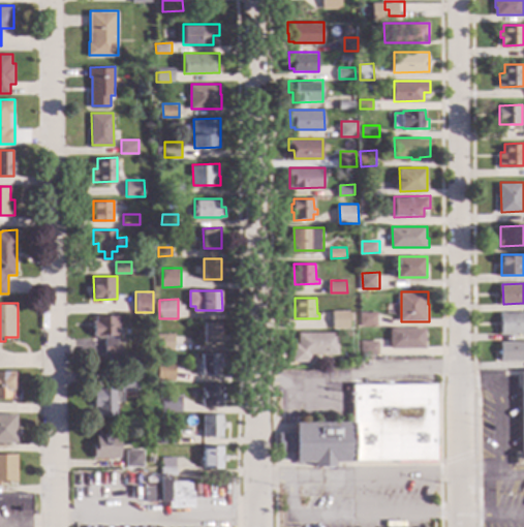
[(351,328),(335,328),(334,310),(350,310),(351,328)]
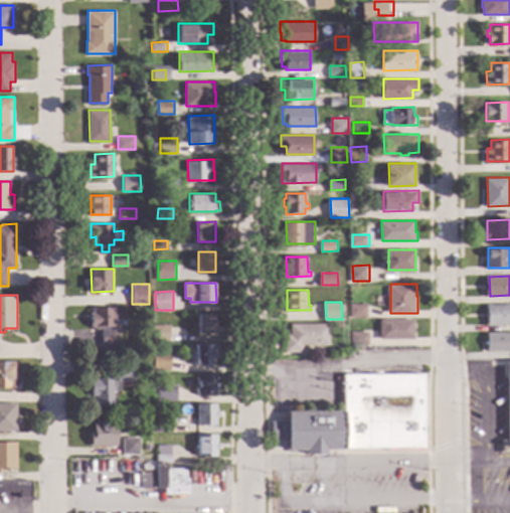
[(369,316),(353,316),(353,303),(369,303),(369,316)]
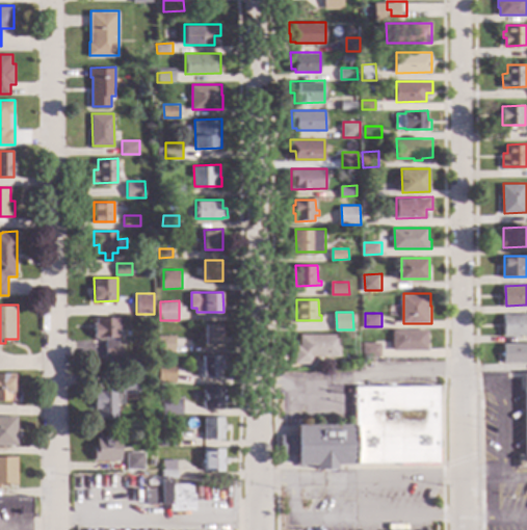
[(526,335),(506,335),(506,314),(526,314),(526,335)]
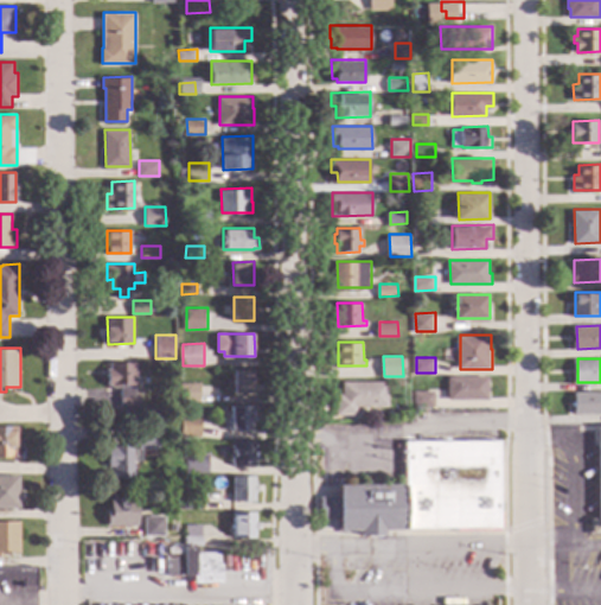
[(135,362),(135,393),(140,393),(140,397),(148,397),(148,403),(121,405),(121,384),(108,384),(108,368),(112,368),(112,362),(135,362)]
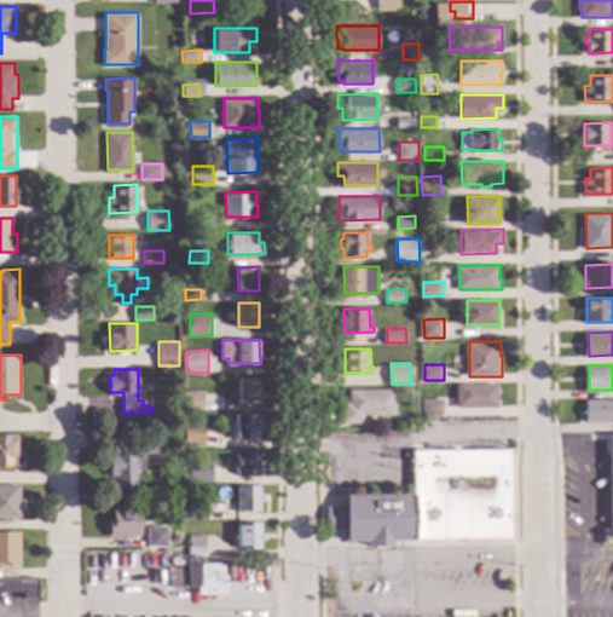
[(260,399),(240,399),(240,376),(259,376),(260,399)]
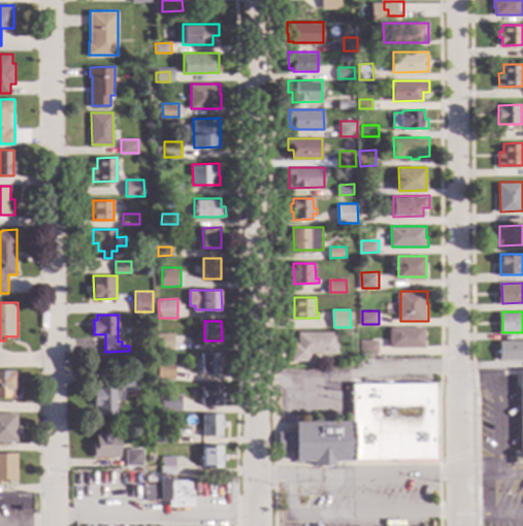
[(427,347),(392,347),(392,327),(427,327),(427,347)]
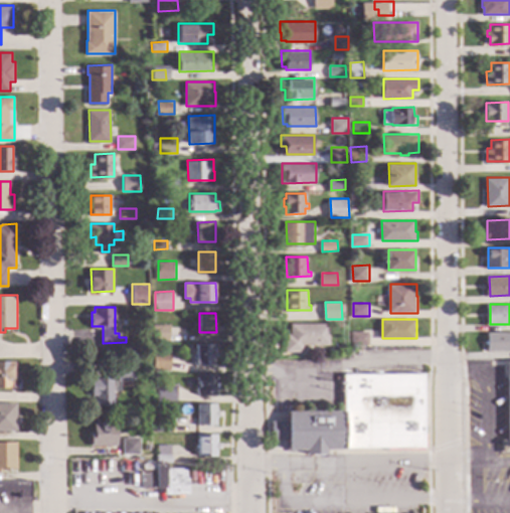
[(331,344),(305,344),(305,351),(287,351),(286,334),(293,334),(292,323),(331,323),(331,344)]
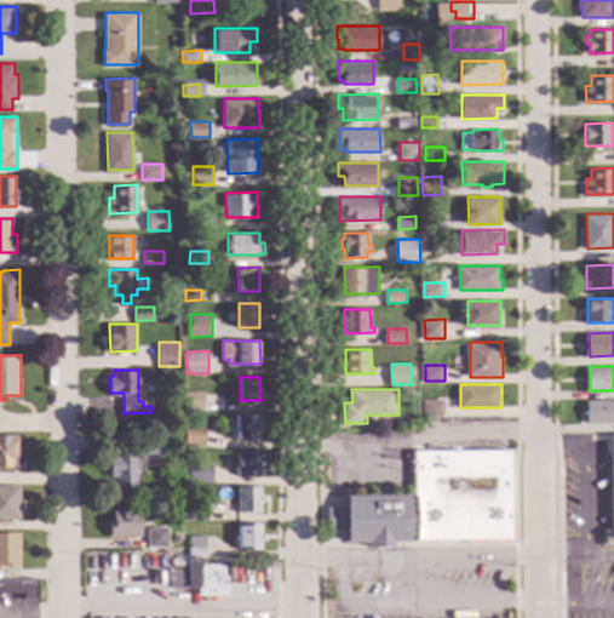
[(206,410),(187,410),(185,390),(206,390),(206,410)]
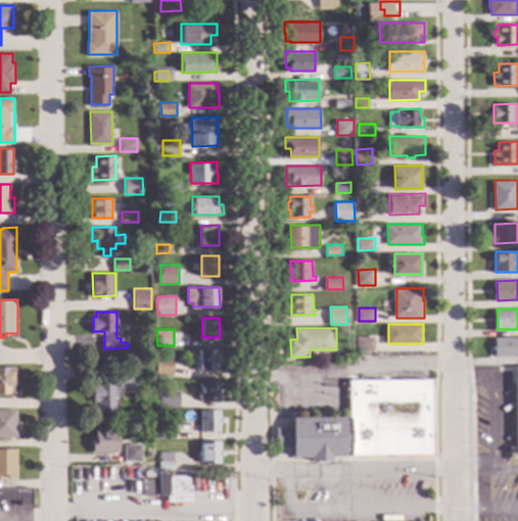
[(377,349),(360,349),(360,336),(377,336),(377,349)]
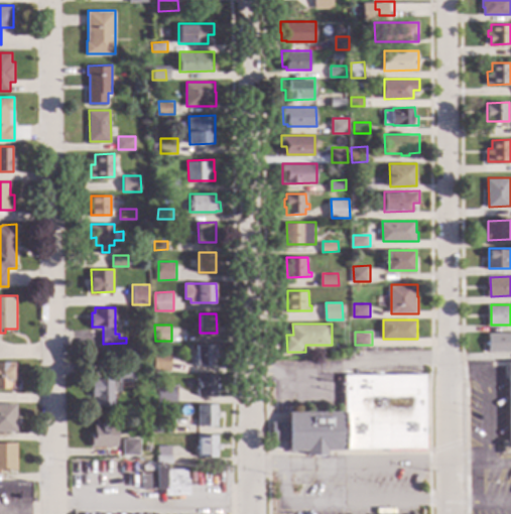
[(510,350),(491,351),(490,333),(510,333),(510,350)]
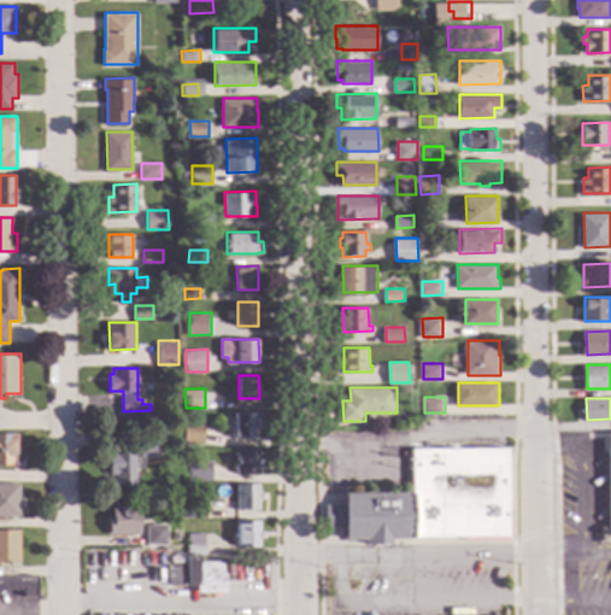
[(259,427),(257,427),(257,437),(236,437),(236,435),(235,435),(235,423),(236,423),(236,411),(259,411),(259,427)]
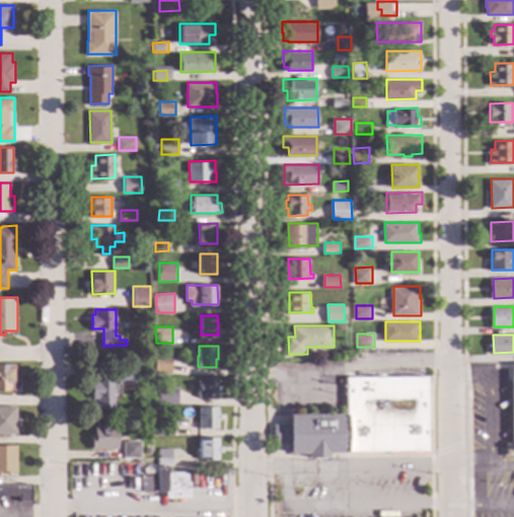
[(173,372),(156,373),(155,355),(172,354),(173,372)]
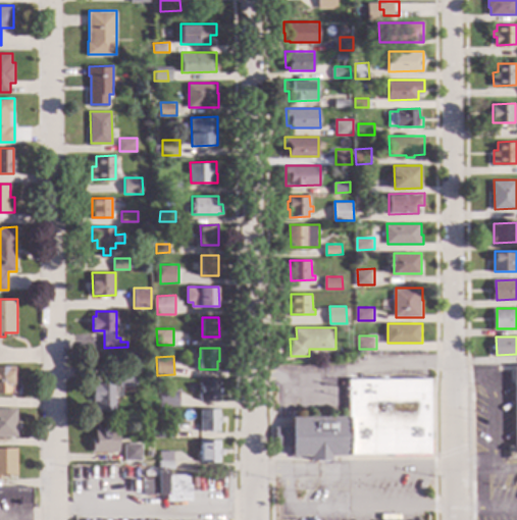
[(17,392),(0,392),(0,365),(16,365),(17,392)]
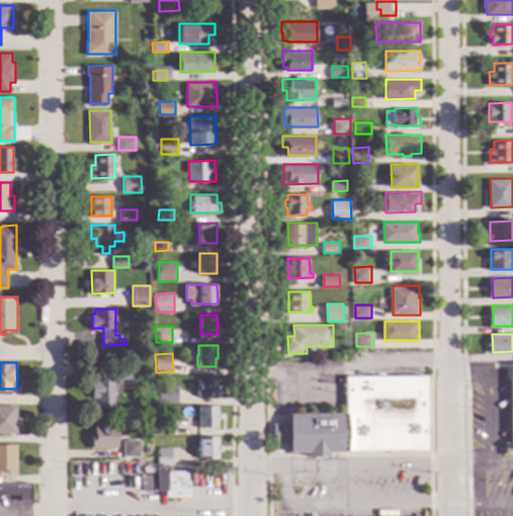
[(137,382),(119,382),(119,364),(137,364),(137,382)]
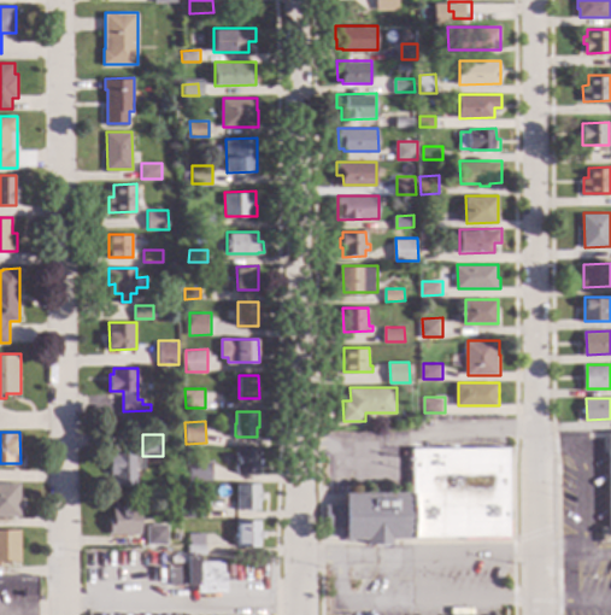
[(262,458),(260,458),(260,473),(239,473),(238,460),(239,460),(239,447),(260,446),(262,458)]
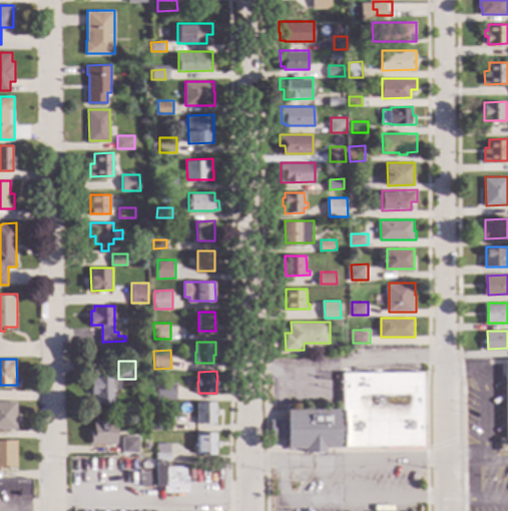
[(425,445),(327,445),(327,449),(327,452),(316,452),(308,452),(308,449),(307,447),(289,447),(289,437),(284,437),(274,437),(274,419),(284,419),(289,419),(289,408),(345,408),(345,372),(425,372),(425,445)]
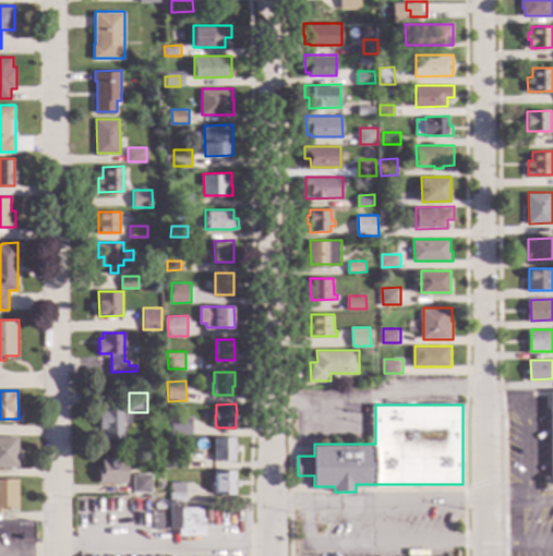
[(123,437),(106,437),(106,427),(100,428),(100,409),(123,409),(123,437)]
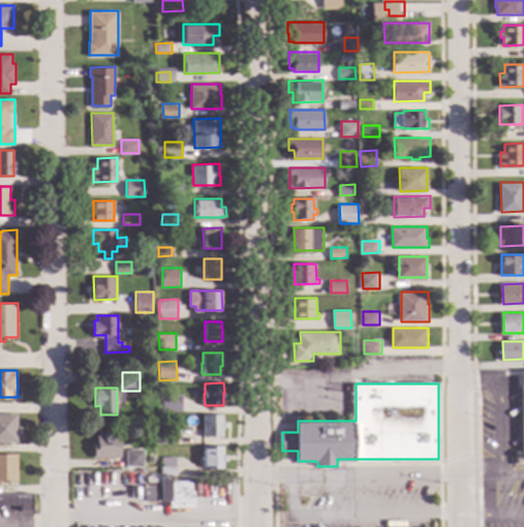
[(184,411),(163,410),(163,395),(184,395),(184,411)]
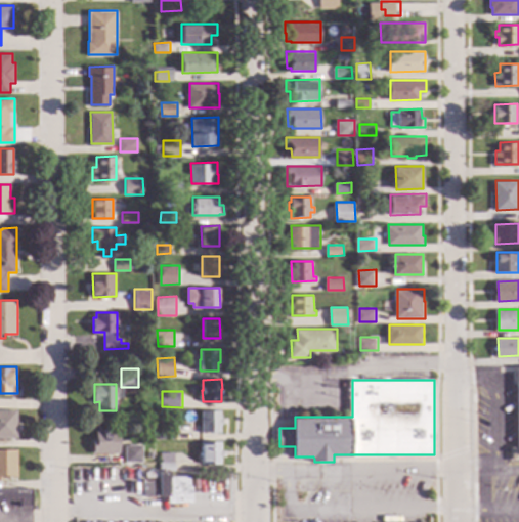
[(17,437),(0,437),(0,409),(17,409),(17,437)]
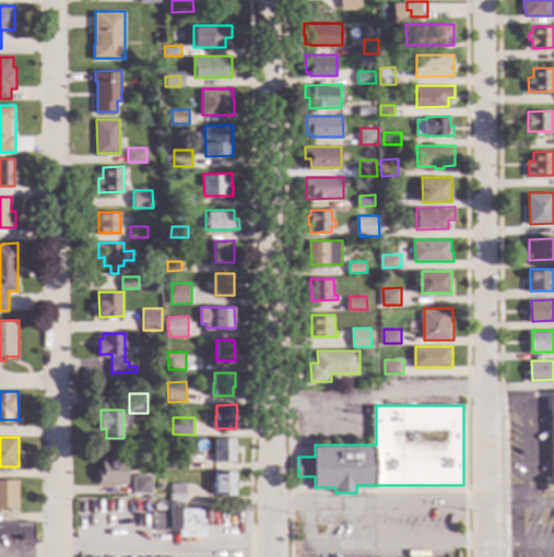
[(236,446),(238,446),(238,452),(237,452),(236,461),(216,460),(216,437),(237,437),(236,446)]
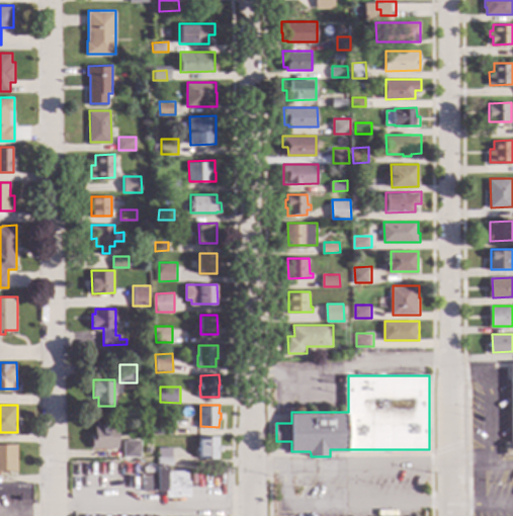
[(118,447),(92,447),(92,431),(95,431),(95,423),(117,423),(118,447)]
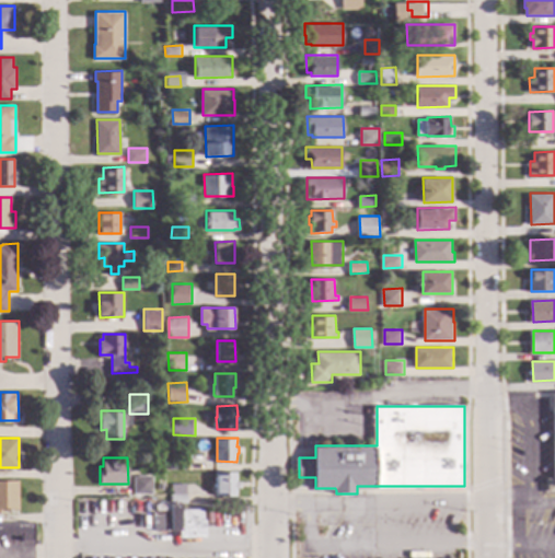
[(238,481),(240,481),(240,487),(238,487),(238,496),(218,496),(217,472),(236,472),(238,481)]
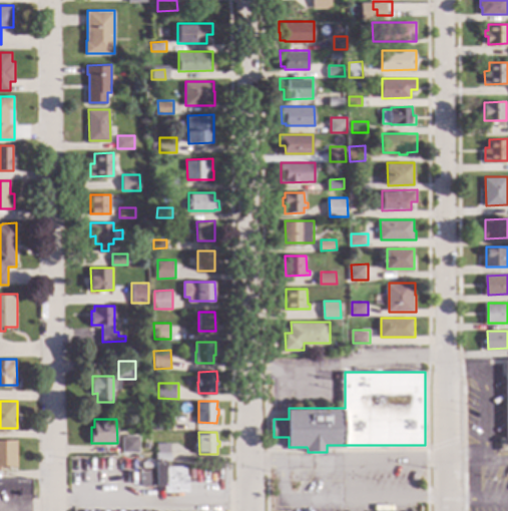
[(138,452),(122,452),(122,438),(138,438),(138,452)]
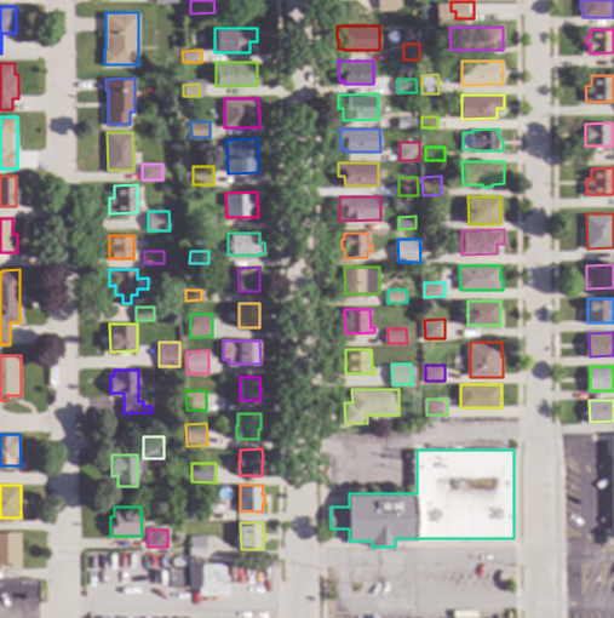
[(21,564),(4,564),(4,567),(0,567),(0,531),(21,531),(21,564)]
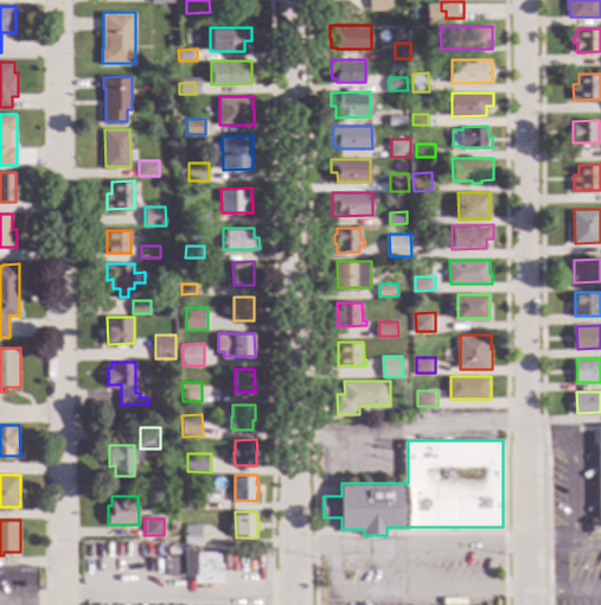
[(204,545),(187,545),(187,523),(203,523),(204,545)]
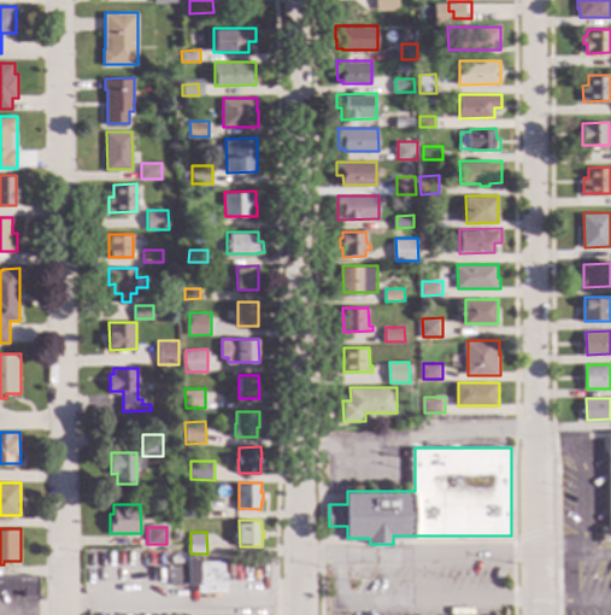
[(203,561),(224,561),(224,573),(227,573),(227,592),(199,592),(199,585),(171,585),(171,563),(188,563),(188,555),(203,555),(203,561)]
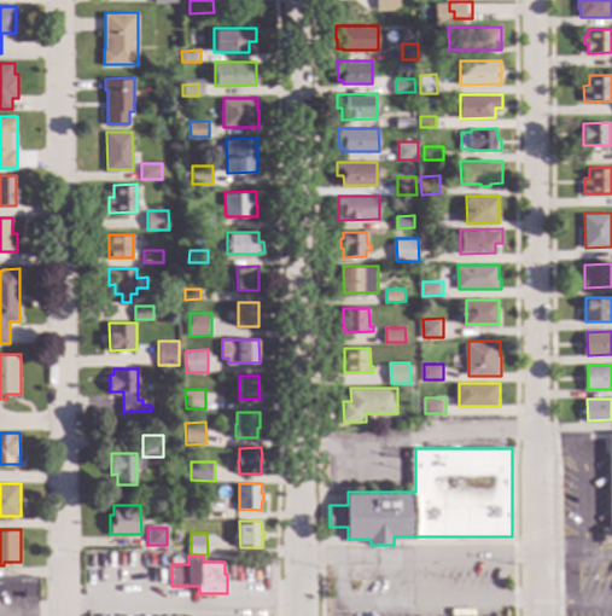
[(0,576),(39,576),(39,596),(25,597),(24,592),(19,590),(0,590),(0,576)]
